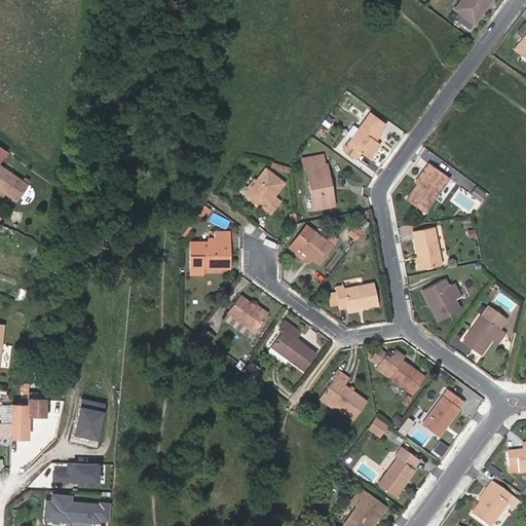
[(486,0),(461,0),(455,8),(474,23),(488,4),(485,1),(486,0)]
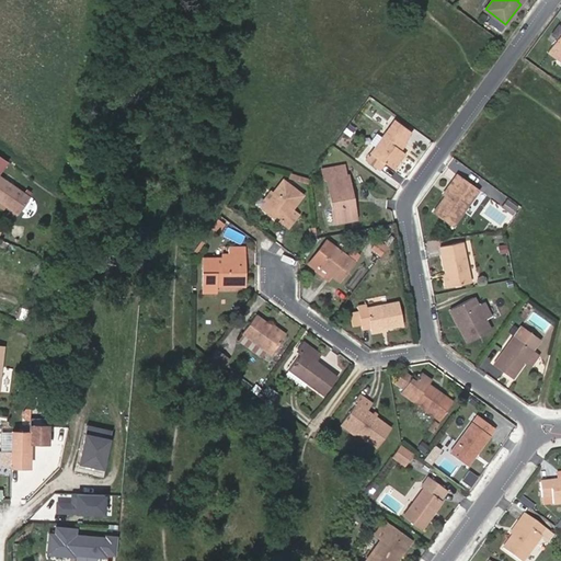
[(560,33),(553,45),(548,53),(560,61),(560,33)]
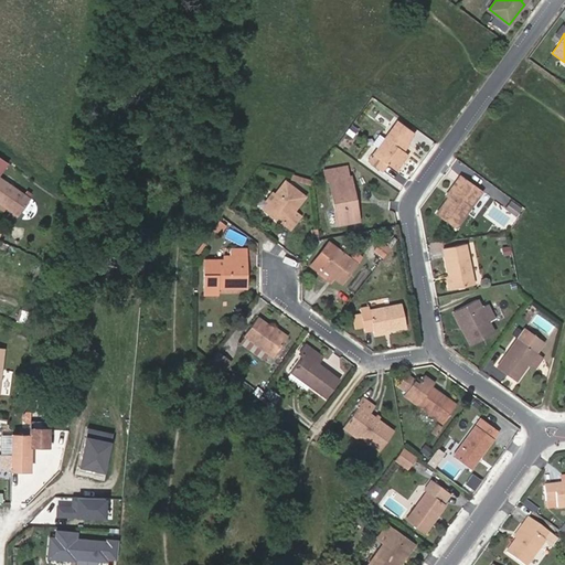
[(404,153),(403,152),(401,151),(407,142),(413,135),(398,123),(370,161),(382,170),(387,162),(393,168),(404,153)]
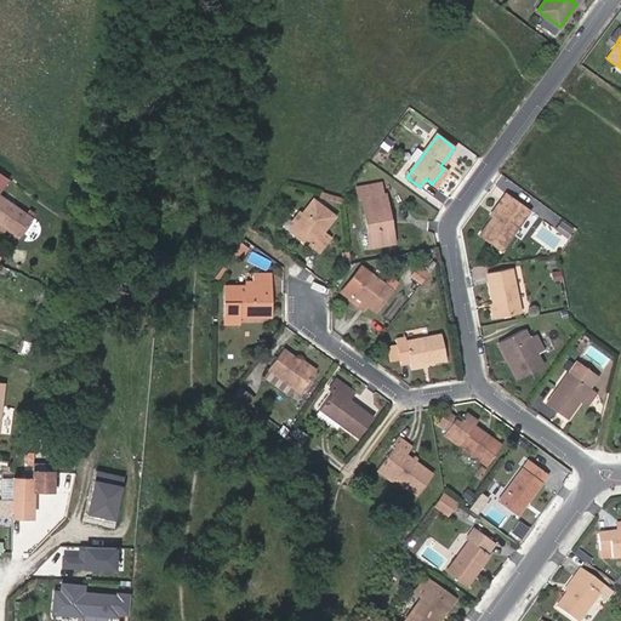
[(388,137),(382,146),(388,151),(394,142),(388,137)]
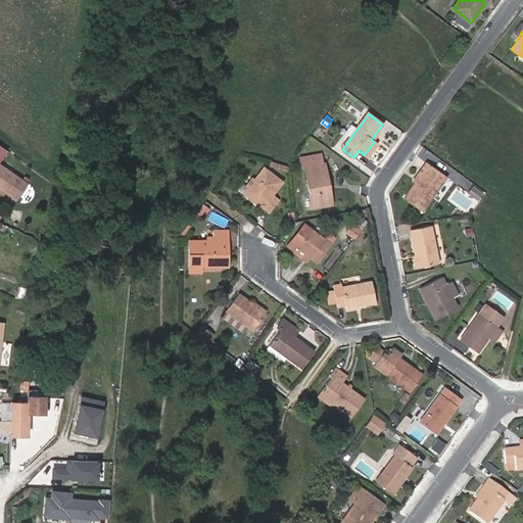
[(377,144),(374,142),(364,155),(367,157),(377,144)]
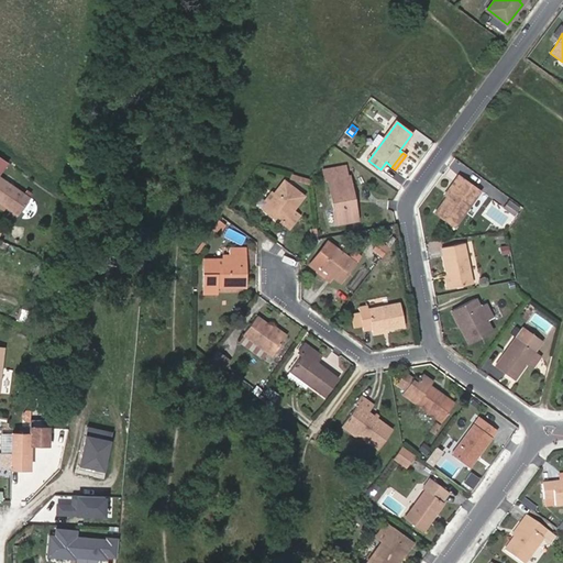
[(349,202),(353,201),(349,177),(345,177),(344,167),(322,170),(323,181),(329,180),(337,224),(352,221),(349,202)]
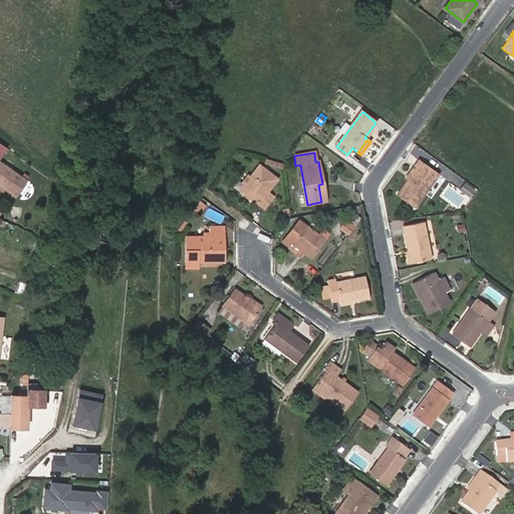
[(282,164),(266,160),(265,163),(281,168),(282,164)]
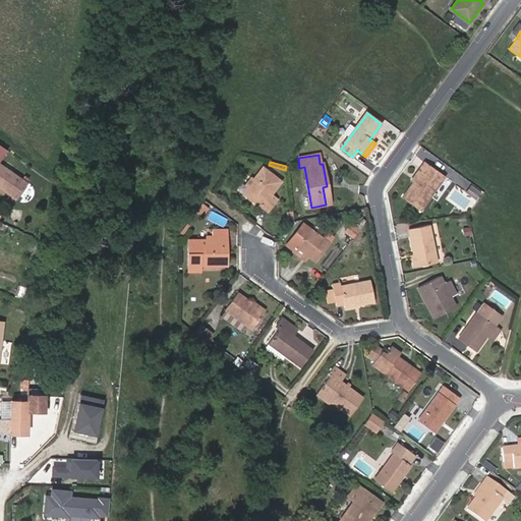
[(423,171),(415,181),(403,198),(420,211),(445,177),(425,162),(420,169),(423,171)]
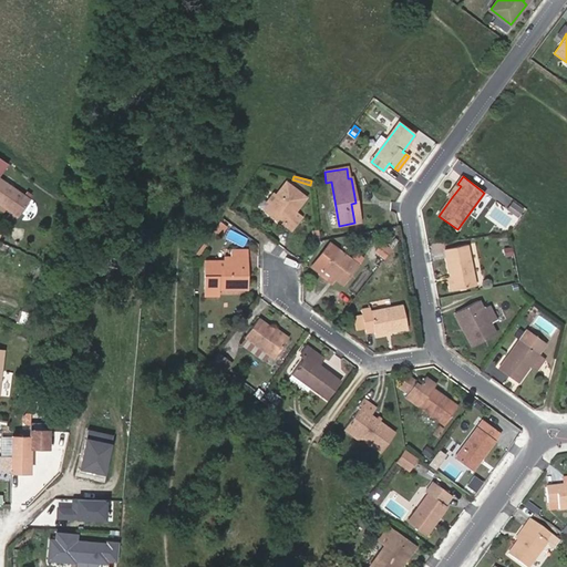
[(30,199),(0,178),(0,205),(18,218),(30,199)]
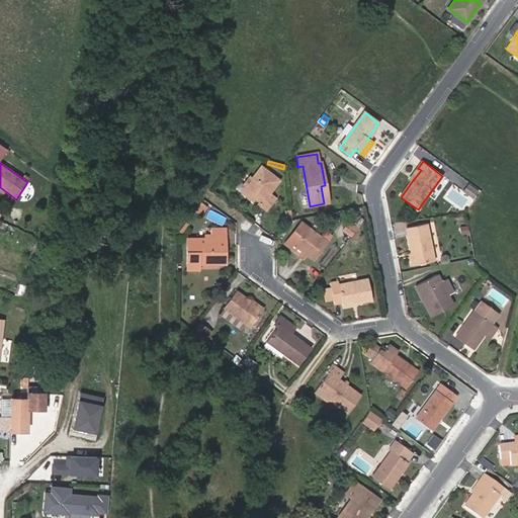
[(252,195),(255,197),(261,202),(259,205),(266,210),(275,197),(270,193),(279,180),(261,167),(252,178),(247,186),(242,192),(250,198),(252,195)]
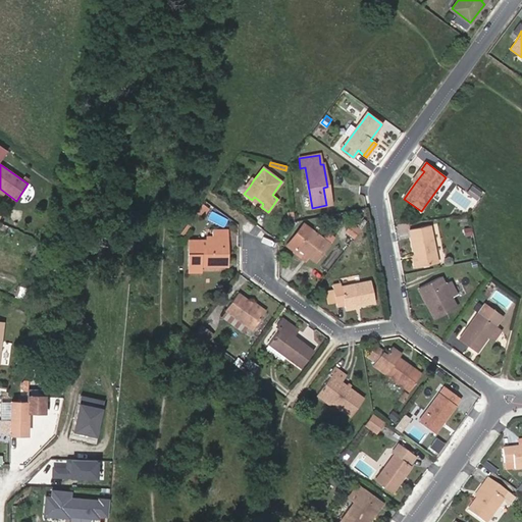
[(413,179),(416,181),(424,171),(421,169),(413,179)]
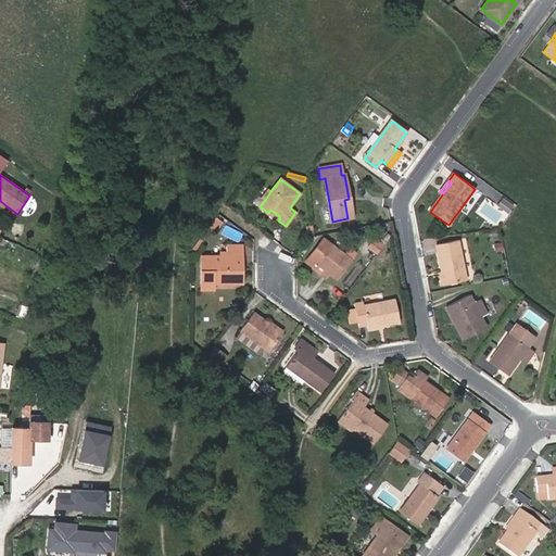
[(503,199),(498,205),(509,214),(515,207),(503,199)]
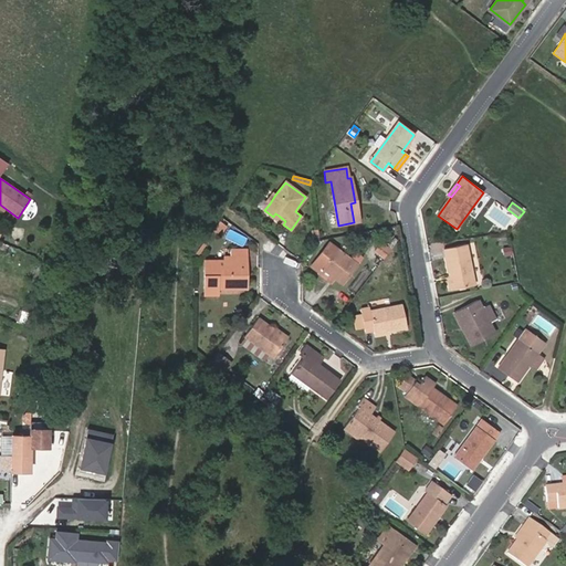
[(227,227),(220,221),(215,229),(221,234),(227,227)]
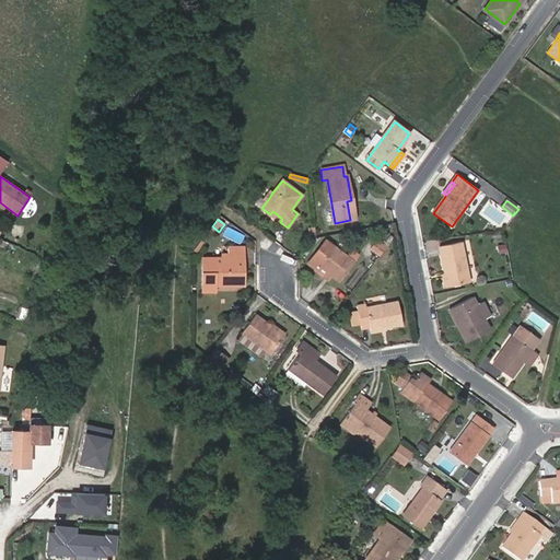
[(24,226),(13,225),(13,234),(24,234),(24,226)]
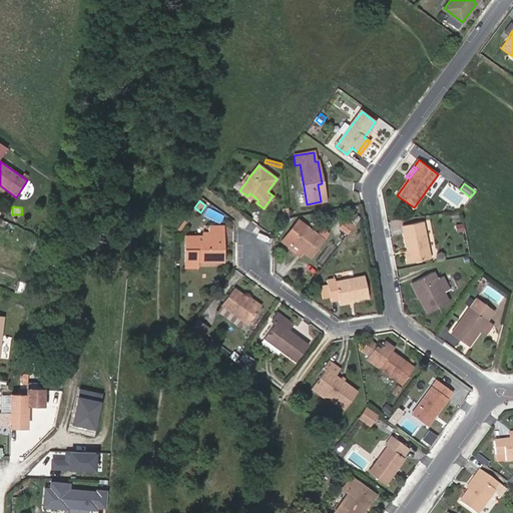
[(349,233),(355,226),(346,219),(340,227),(349,233)]
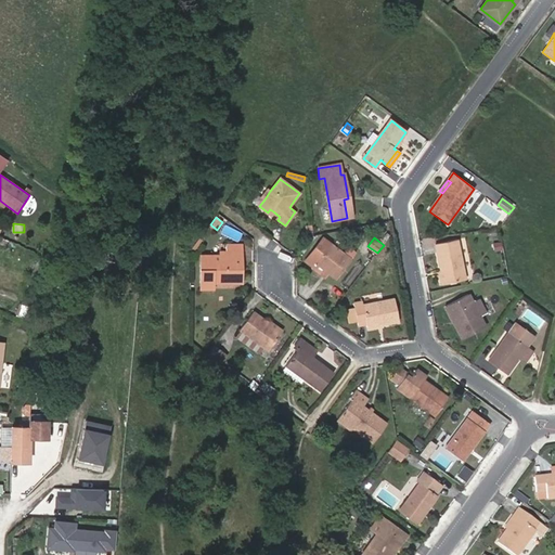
[(313,267),(314,267),(317,263),(330,273),(337,279),(351,260),(323,239),(307,262),(313,267)]
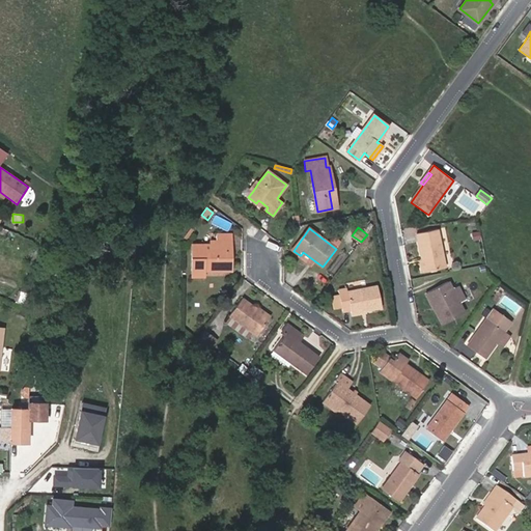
[(422,259),(425,272),(445,268),(438,230),(417,234),(422,259)]
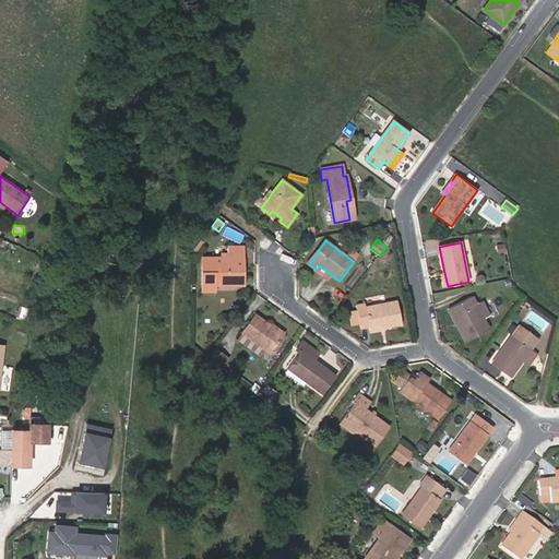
[(504,244),(497,246),(498,252),(506,251),(504,244)]
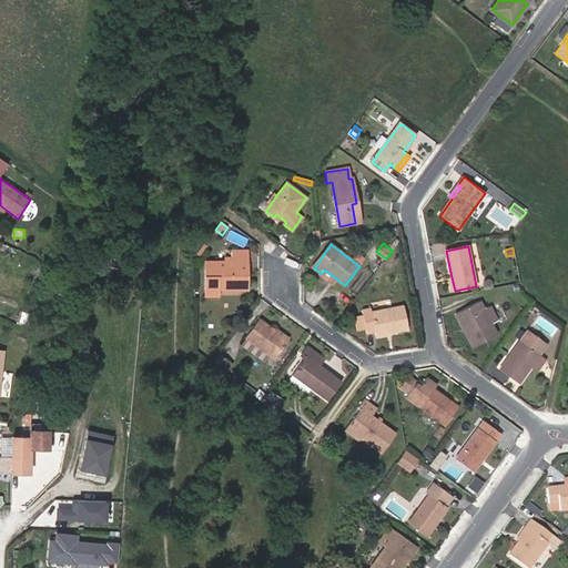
[(225,288),(242,288),(242,269),(247,269),(247,257),(226,257),(226,261),(225,267),(219,267),(219,261),(205,261),(206,296),(219,296),(219,288),(219,287),(225,287),(225,288)]
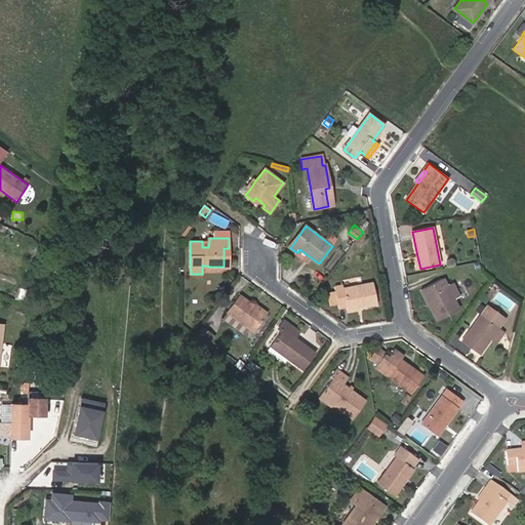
[(299,249),(297,252),(310,261),(312,258),(299,249)]
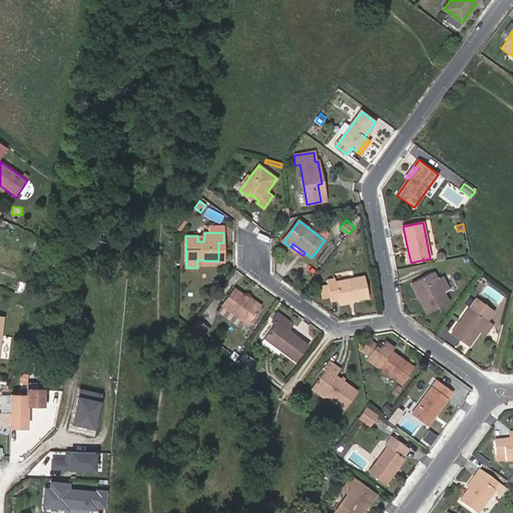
[(444,294),(437,280),(433,273),(413,284),(428,313),(449,303),(444,294)]
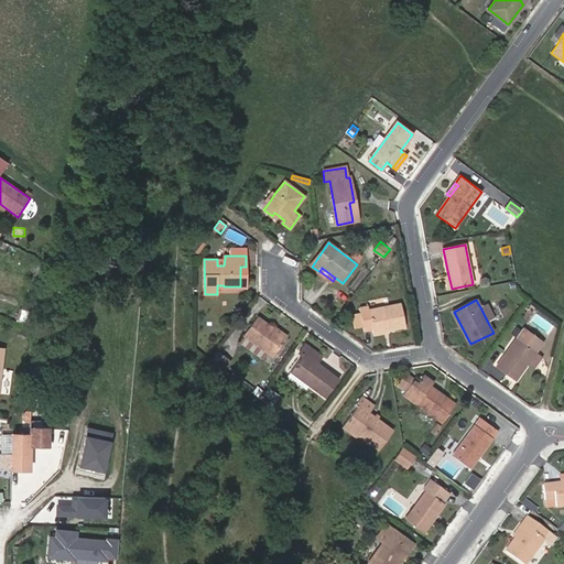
[(371,328),(371,333),(387,329),(403,327),(400,304),(368,310),(367,305),(359,307),(360,313),(361,321),(362,326),(364,331),(371,328)]
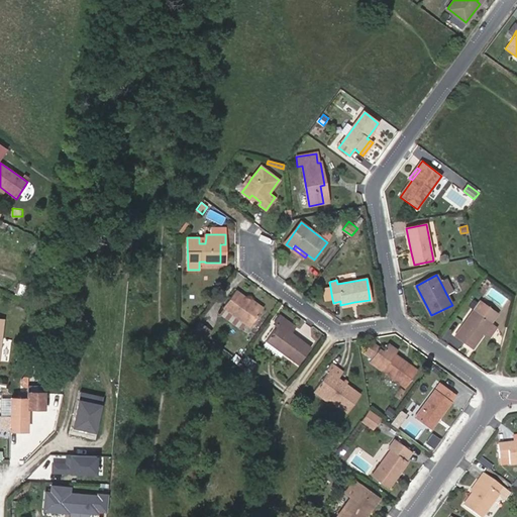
[(447,279),(440,282),(447,296),(454,292),(447,279)]
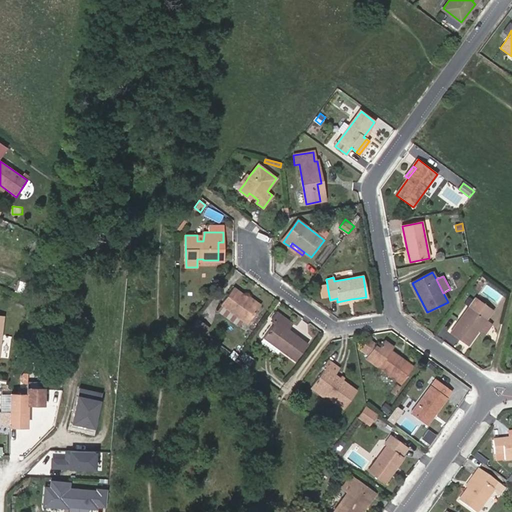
[(18,279),(15,290),(23,292),(26,282),(18,279)]
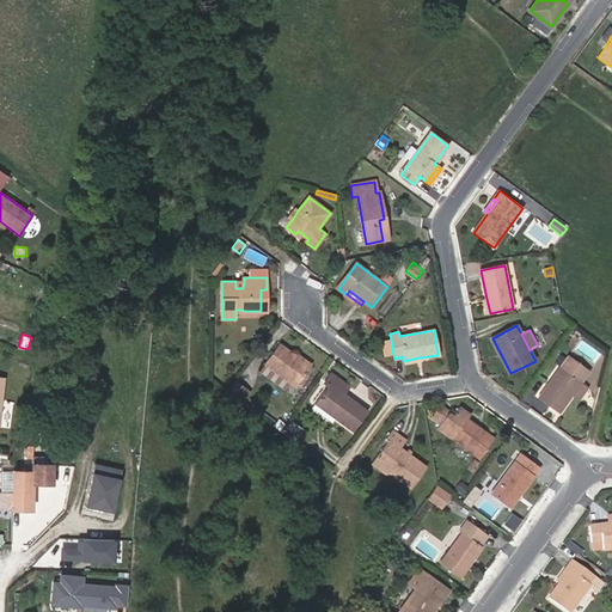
[(391,340),(383,342),(385,355),(393,354),(392,348),(391,340)]
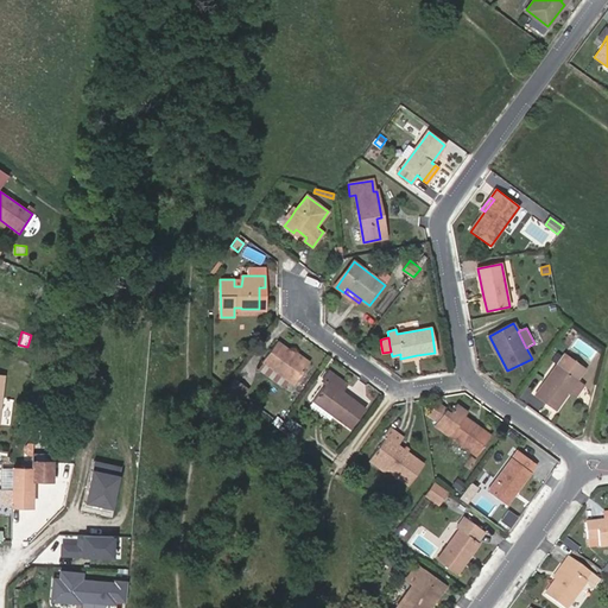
[(295,384),(306,367),(291,355),(292,354),(278,342),(264,361),(295,384)]
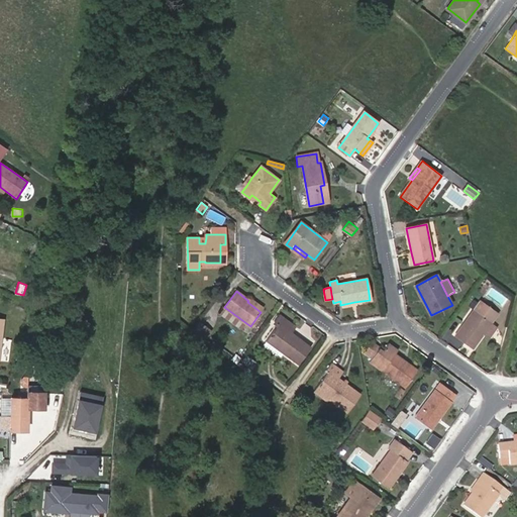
[(247,302),(261,312),(263,309),(249,299),(248,301),(247,302)]
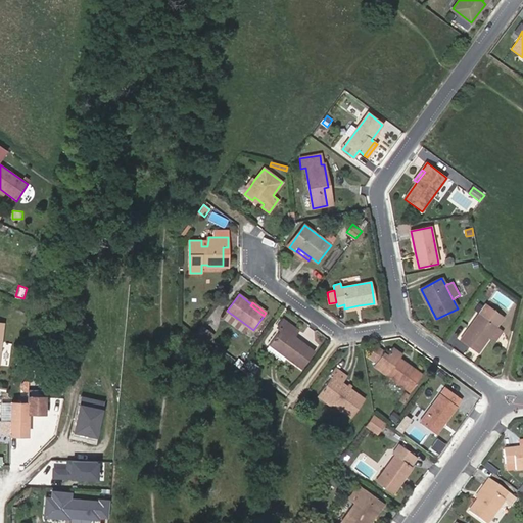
[(489,337),(497,326),(504,318),(486,304),(461,339),(478,353),(489,337)]
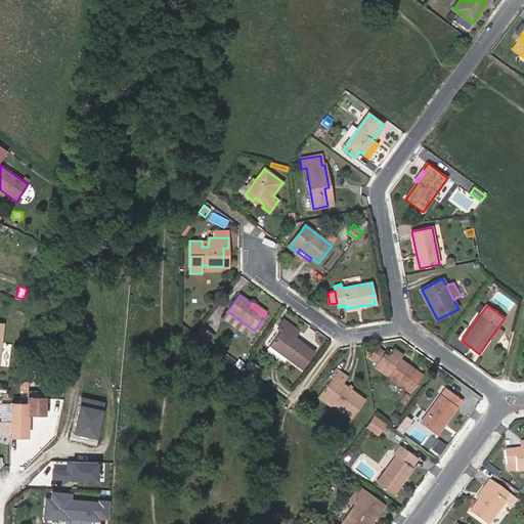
[(270,345),(287,357),(303,369),(315,352),(296,338),(300,332),(282,319),(277,325),(282,330),(270,345)]
